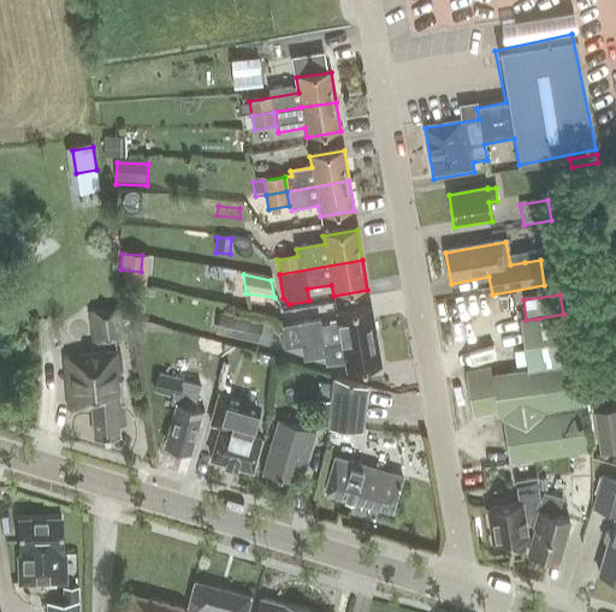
[(337,315),(338,325),(321,327),(320,321),(280,328),(285,351),(302,348),(321,344),(323,348),(375,339),(371,309),(337,315)]
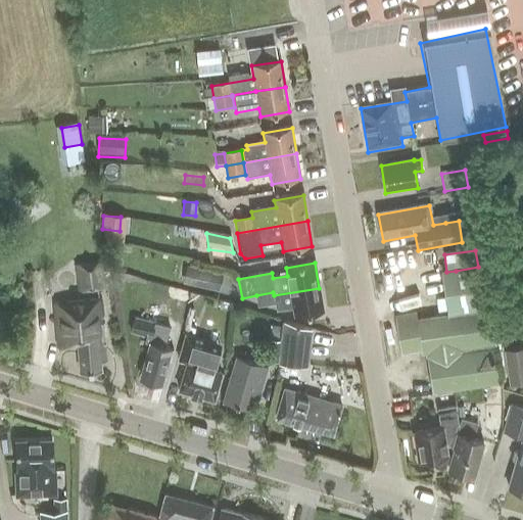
[(79,294),(103,292),(102,266),(78,268),(79,294)]
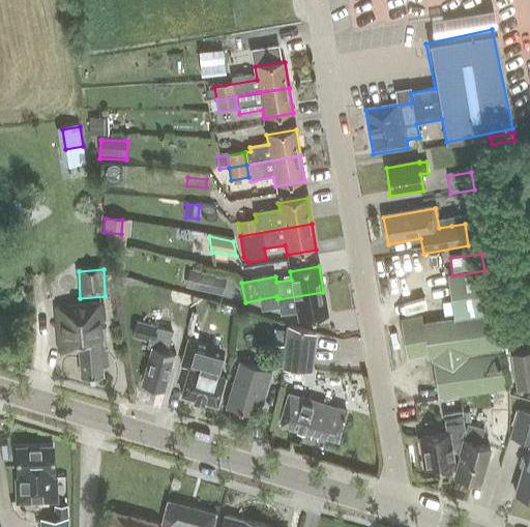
[(434,360),(440,400),(486,392),(490,415),(491,415),(511,413),(506,388),(509,388),(497,314),(492,315),(484,270),(462,274),(452,275),(448,276),(455,319),(421,325),(420,319),(400,323),(405,355),(427,351),(429,361),(434,360)]
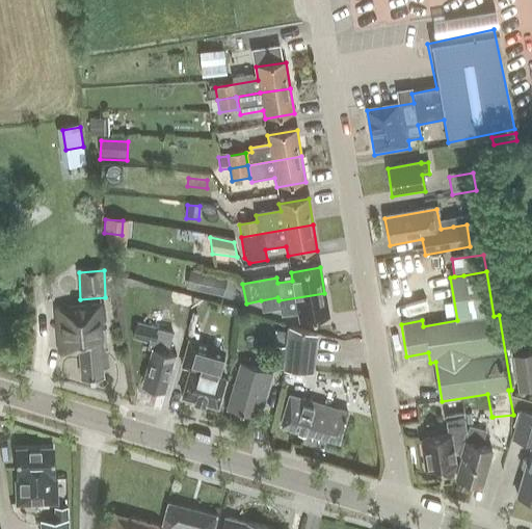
[(197,292),(219,297),(223,281),(202,274),(197,292)]
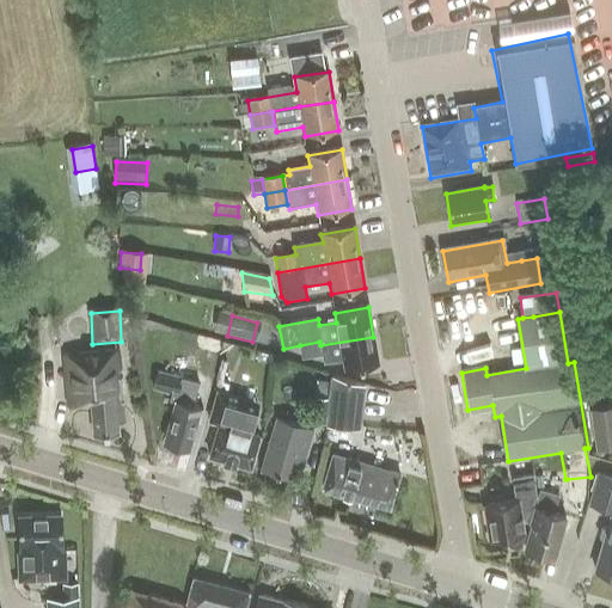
[(379,366),(373,337),(320,345),(319,342),(300,345),(303,360),(323,356),(324,366),(343,362),(344,372),(379,366)]
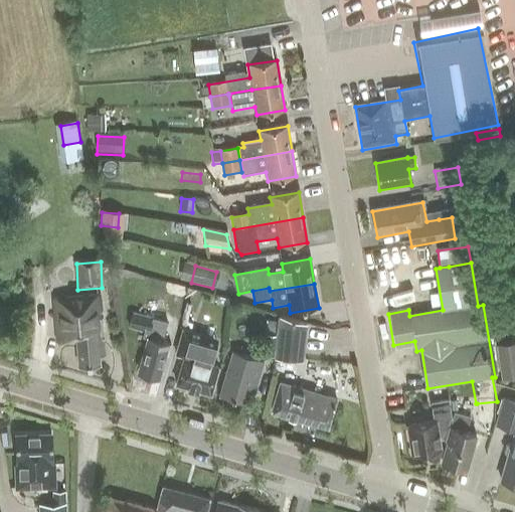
[(99,299),(52,302),(56,345),(75,344),(77,370),(99,368),(99,360),(104,359),(102,342),(101,342),(100,339),(103,339),(99,299)]
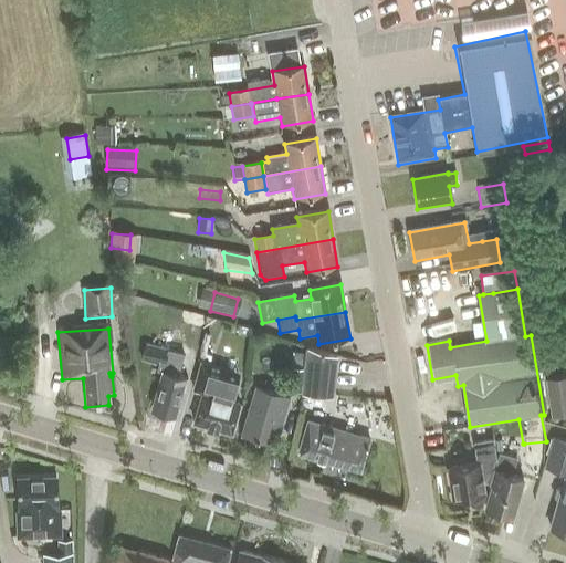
[(185,393),(188,381),(178,378),(184,356),(146,346),(142,361),(158,366),(156,373),(161,374),(150,412),(175,418),(181,394),(185,393)]
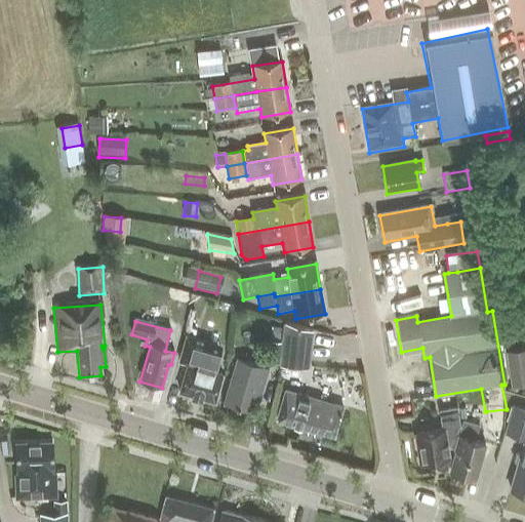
[(310,370),(314,332),(303,328),(286,323),(284,344),(282,365),(284,366),(283,367),(310,370)]
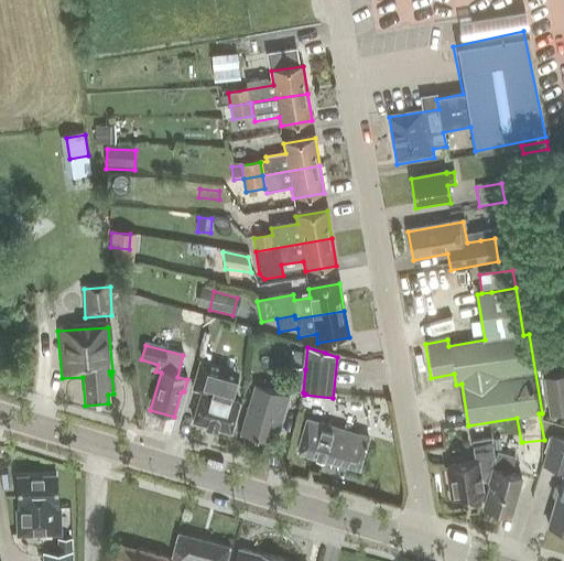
[(292,353),(291,368),(301,369),(305,369),(306,354),(292,353)]
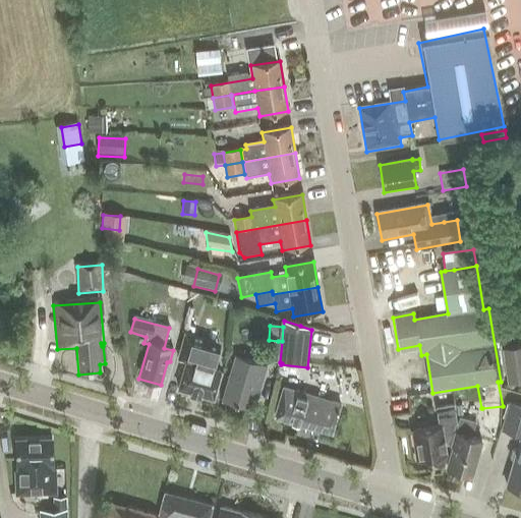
[(280,362),(282,341),(278,341),(269,340),(268,361),(280,362)]
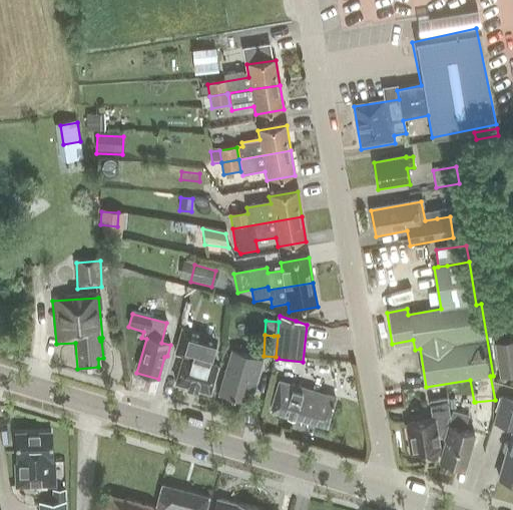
[(209,394),(217,367),(208,365),(213,346),(180,336),(174,354),(183,357),(175,384),(209,394)]
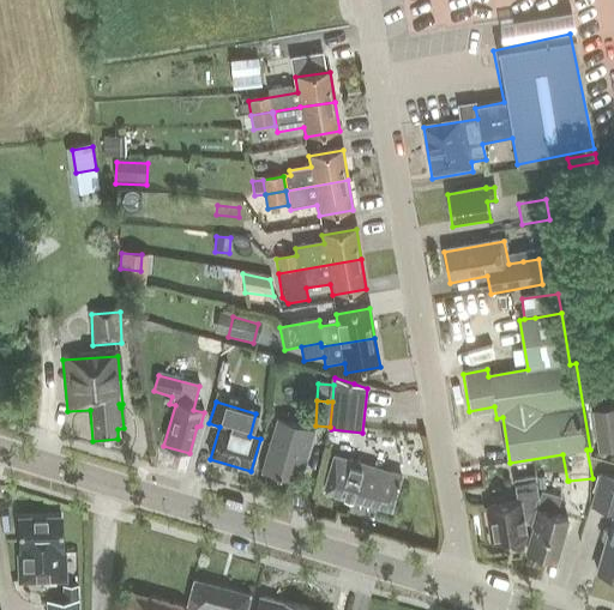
[(613,452),(613,410),(593,414),(599,456),(613,452)]
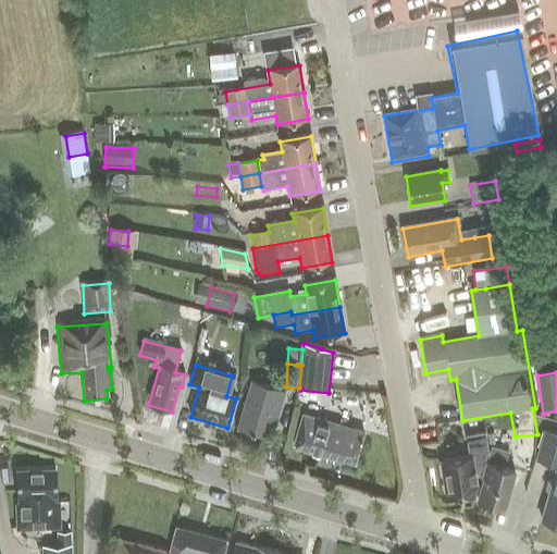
[(276,420),(284,392),(251,382),(237,430),(267,439),(272,419),(276,420)]
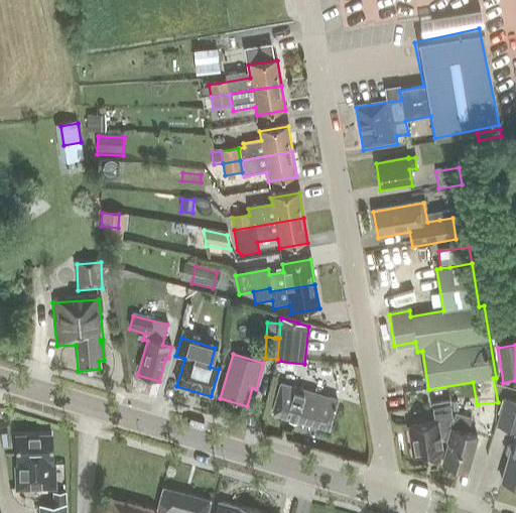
[(329,430),(337,401),(320,397),(321,392),(317,391),(320,382),(309,379),(305,392),(280,385),(272,413),(329,430)]
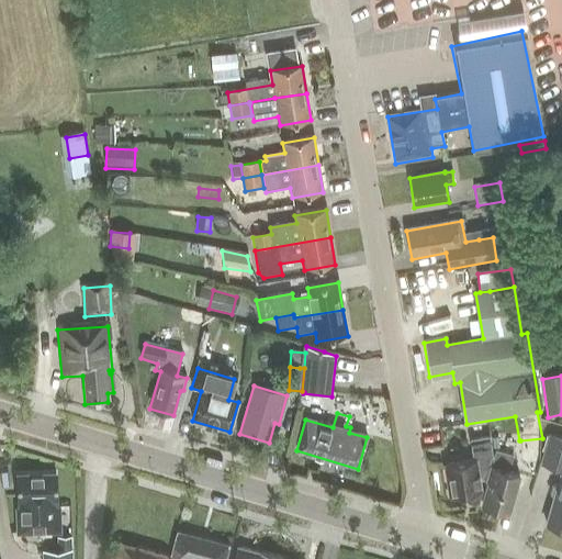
[(561,471),(561,439),(550,437),(541,466),(561,471)]
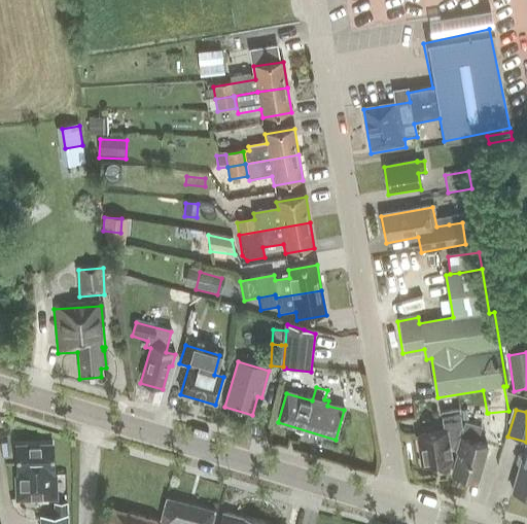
[(462,431),(463,428),(460,412),(443,415),(446,433),(419,439),(424,466),(448,474),(451,463),(450,459),(452,459),(454,453),(455,453),(461,431),(462,431)]
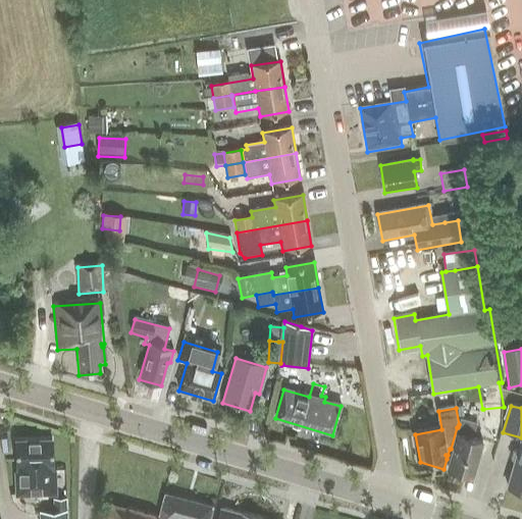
[(501,433),(501,411),(484,411),(484,433),(501,433)]
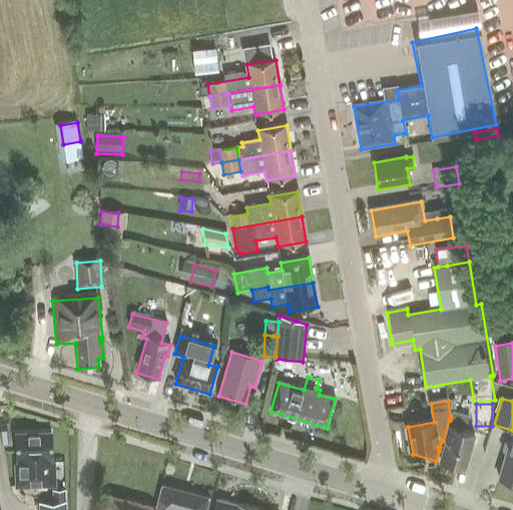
[(466,470),(476,436),(458,430),(459,426),(465,428),(468,417),(454,413),(448,432),(451,433),(442,463),(466,470)]
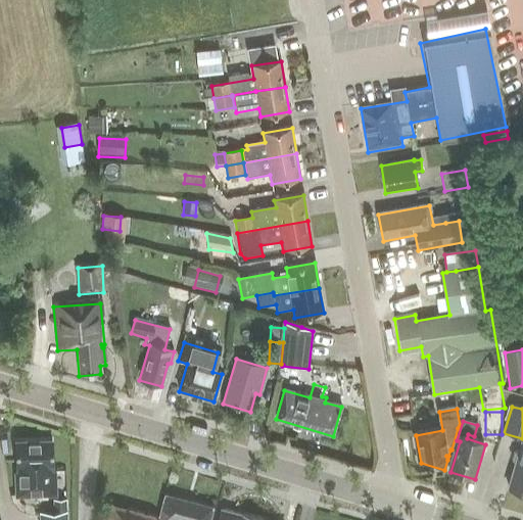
[(52,441),(15,442),(18,487),(37,486),(36,473),(53,472),(52,441)]
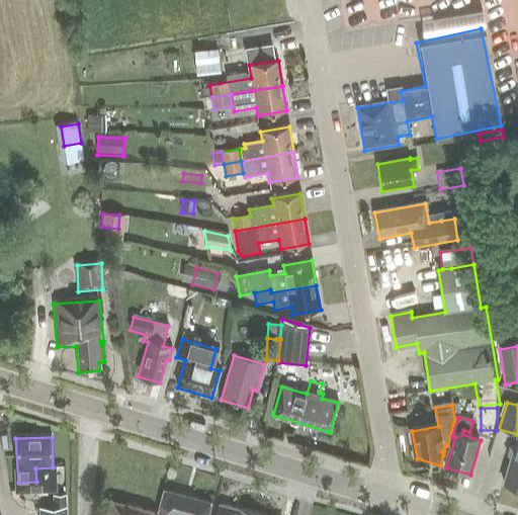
[(517,489),(517,438),(514,448),(509,450),(507,455),(511,460),(504,485),(517,489)]
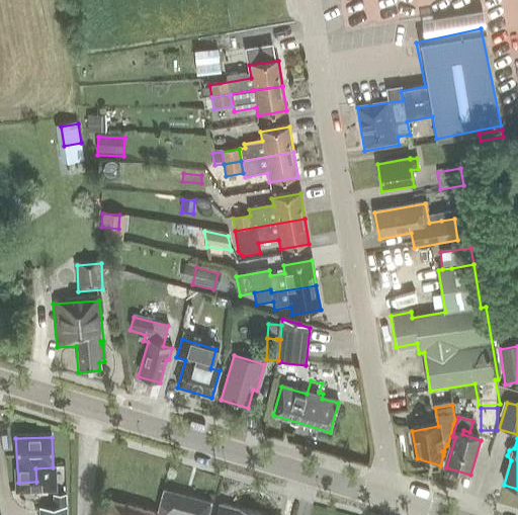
[(208,514),(211,505),(165,492),(159,514),(155,514),(107,501),(103,514),(208,514)]
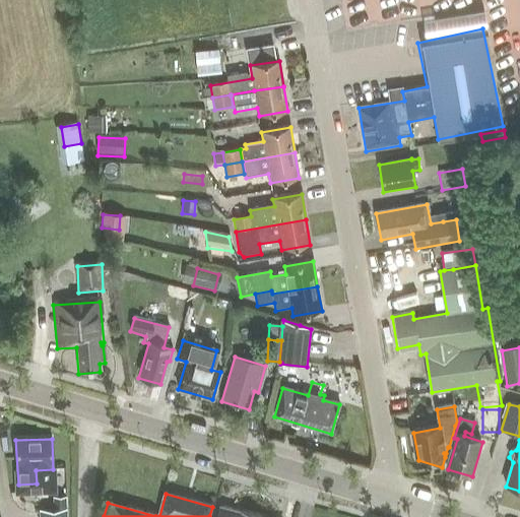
[(70,516),(69,501),(37,503),(37,516),(70,516)]
